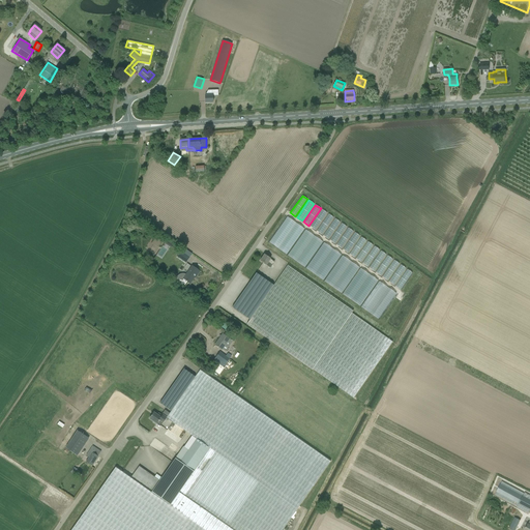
[(327,213),(322,209),(310,227),(315,230),(327,213)]
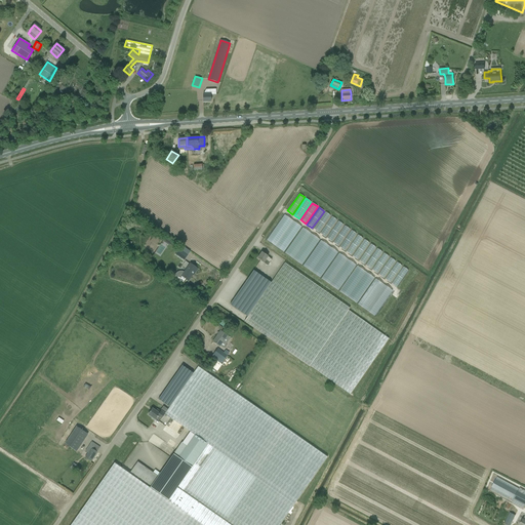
[(330,215),(325,212),(314,229),(319,233),(330,215)]
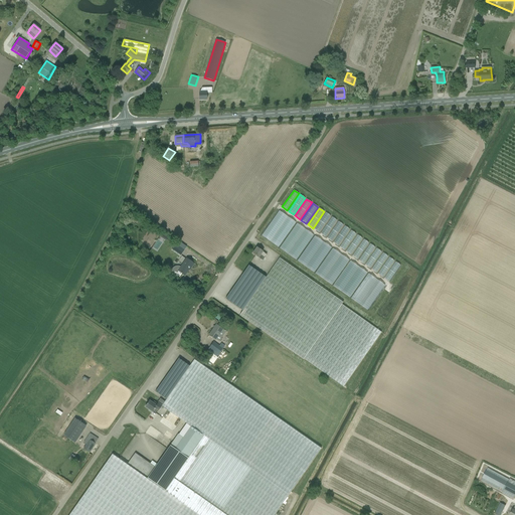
[(270,241),(288,216),(279,210),(262,235),(270,241)]
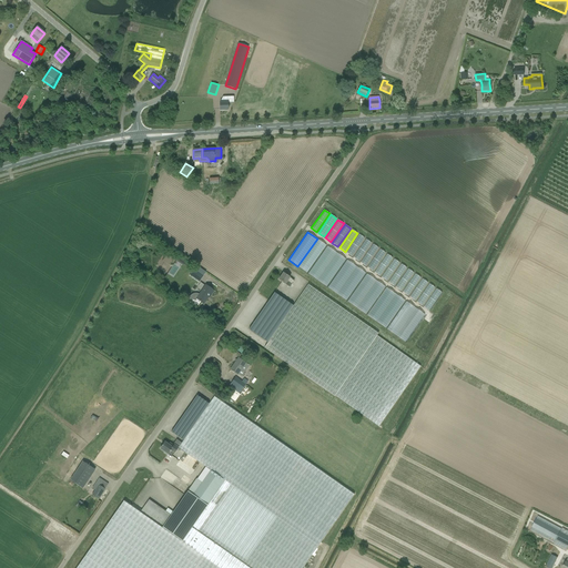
[(365,239),(358,234),(346,253),(352,256),(365,239)]
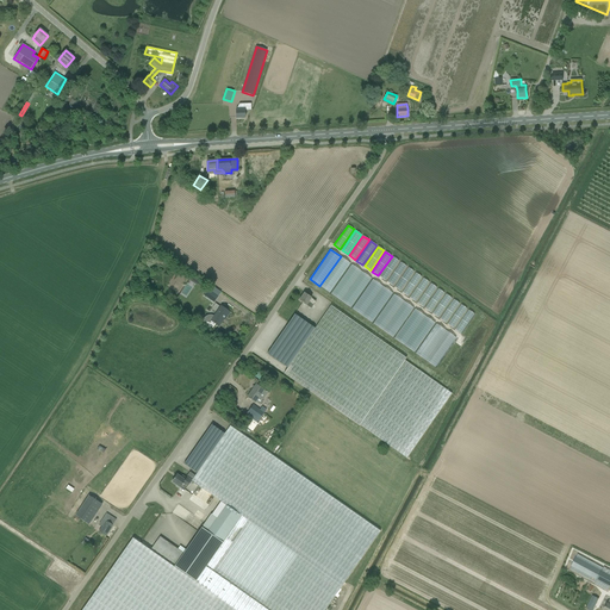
[(341,256),(319,286),(330,293),(350,263),(341,256)]
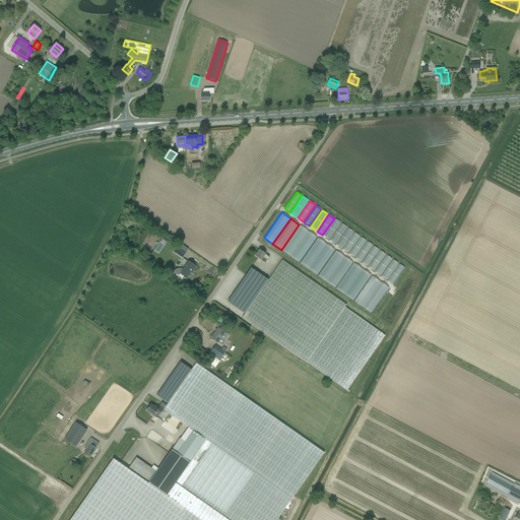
[(340,222),(335,219),(323,236),(328,240),(340,222)]
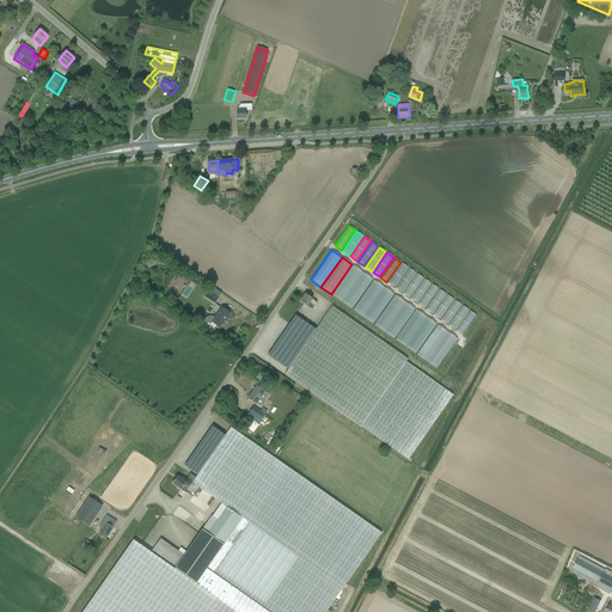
[(408,268),(402,263),(389,282),(395,287),(408,268)]
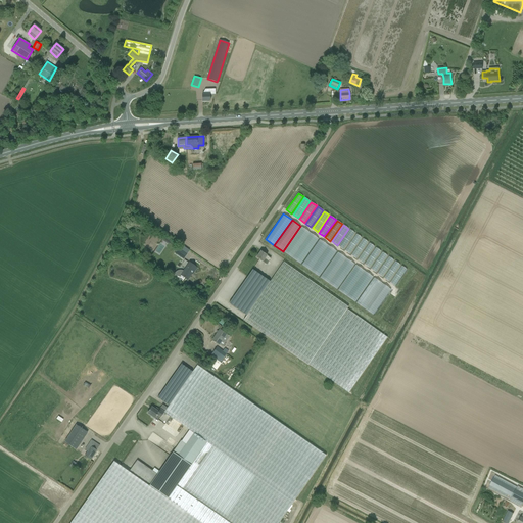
[(292,257),(310,233),(301,227),(284,251),(292,257)]
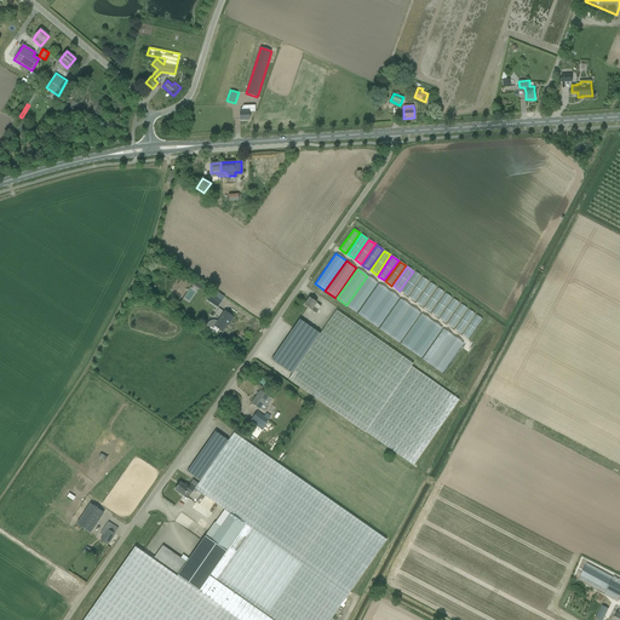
[(422,276),(414,271),(401,292),(407,296),(422,276)]
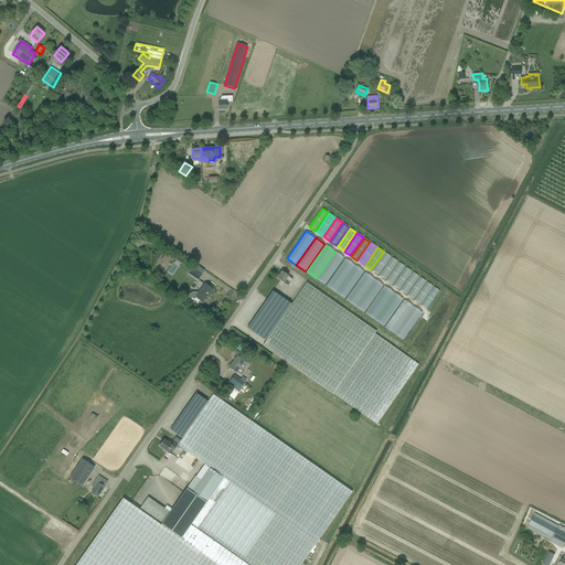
[(344,258),(334,252),(316,278),(324,285),(344,258)]
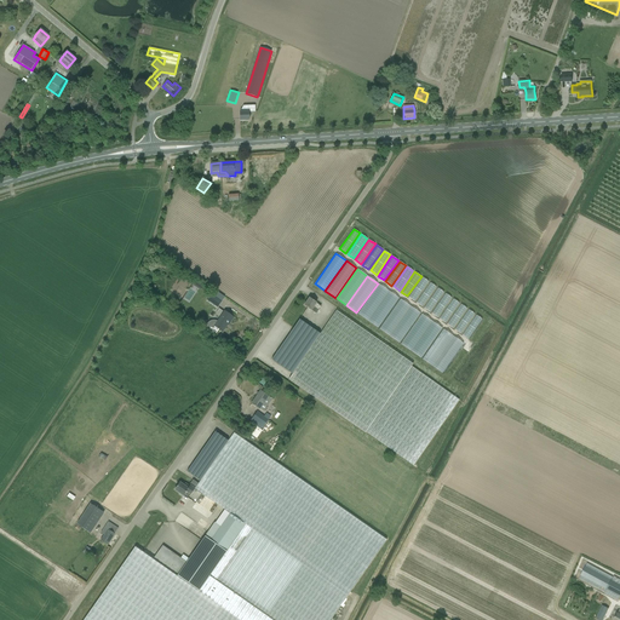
[(429,281),(423,277),(408,297),(414,302),(429,281)]
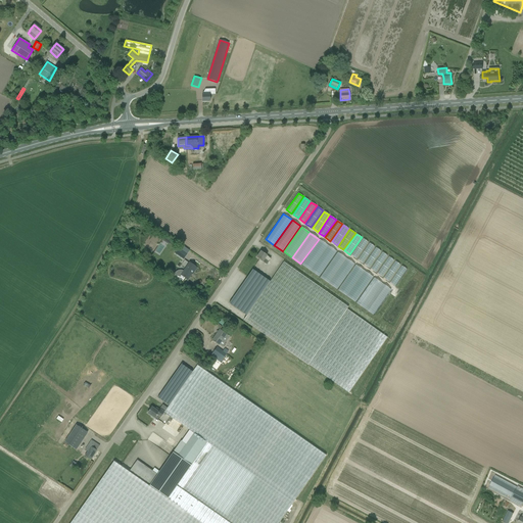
[(368,242),(363,238),(351,255),(357,258),(368,242)]
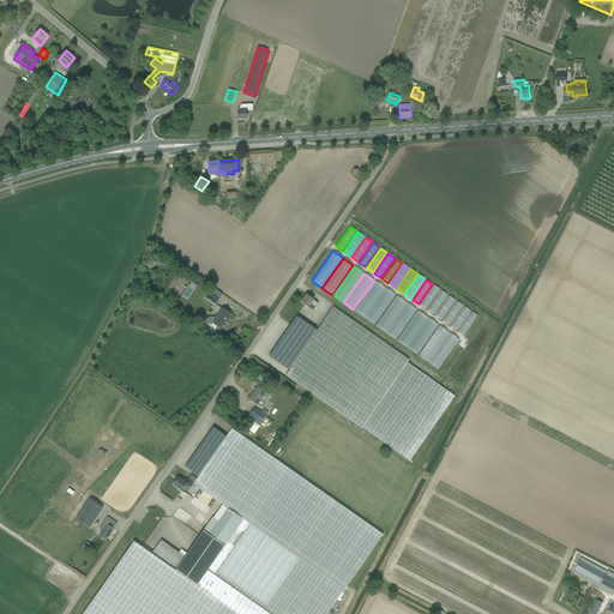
[(365,318),(385,288),(375,281),(355,311),(365,318)]
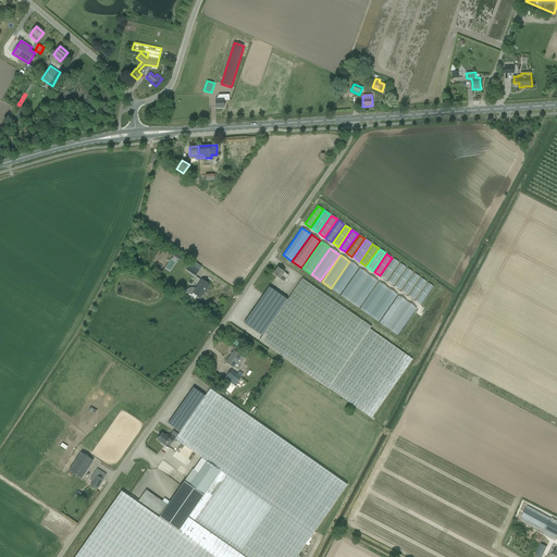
[(399,262),(393,259),(381,276),(386,281),(399,262)]
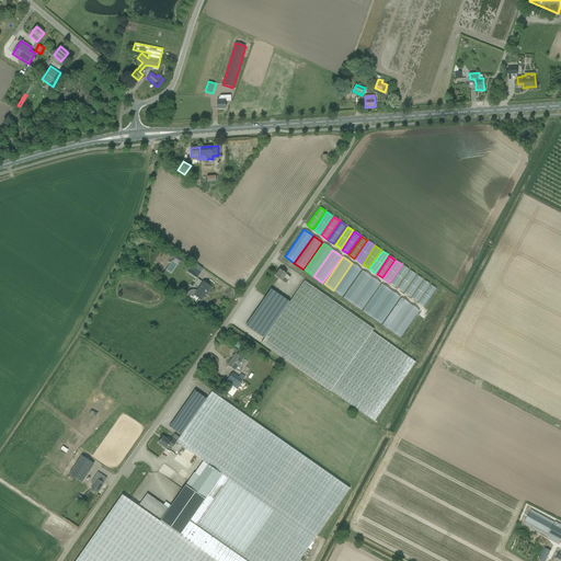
[(361,270),(352,263),(333,290),(342,297),(361,270)]
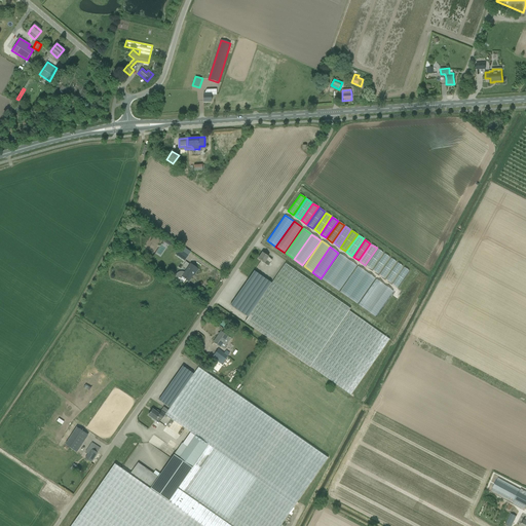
[(188,256),(184,253),(179,249),(175,254),(184,261),(188,256)]
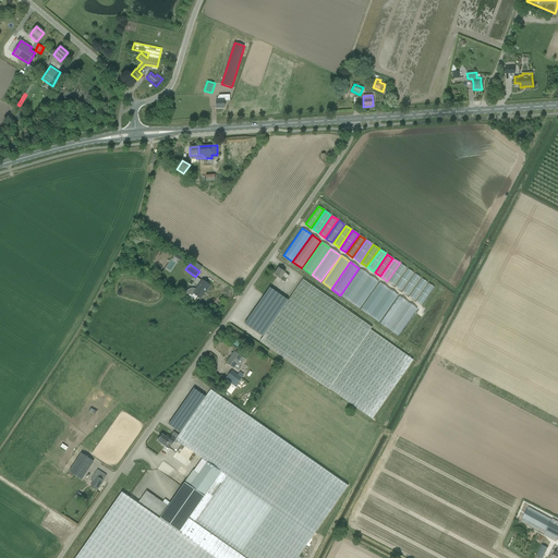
[(407,268),(401,264),(388,282),(393,286),(407,268)]
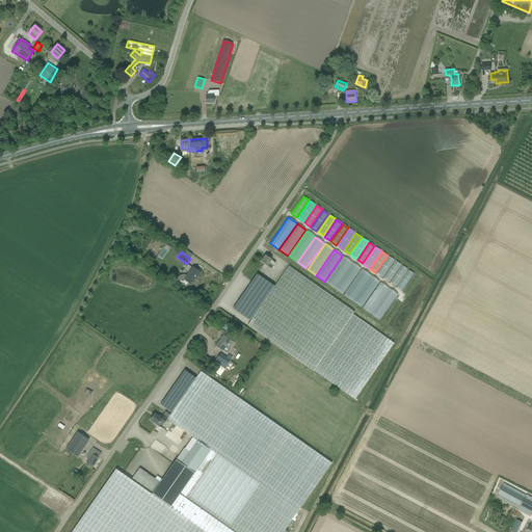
[(271,260),(265,256),(261,262),(271,269),(275,263),(271,260)]
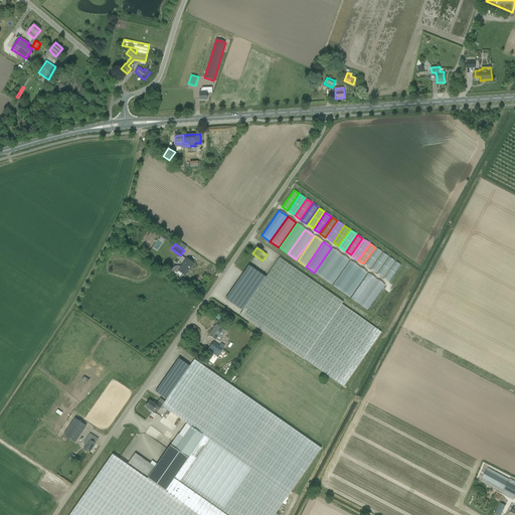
[(324,279),(341,254),(333,248),(315,273),(324,279)]
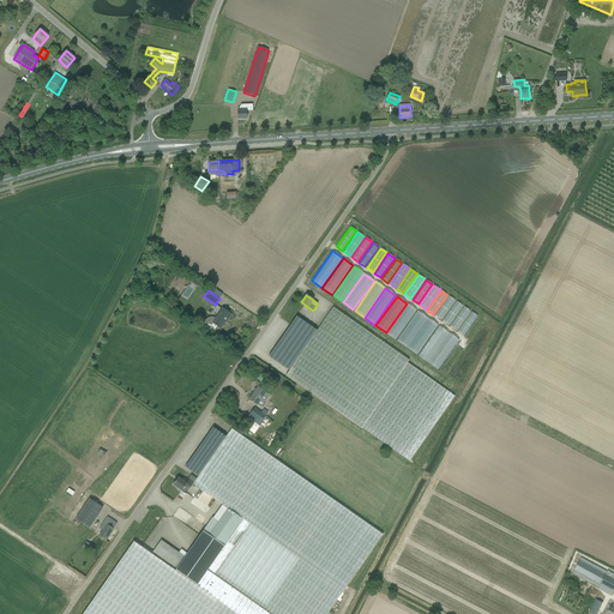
[(455,300),(449,296),(435,315),(441,320),(455,300)]
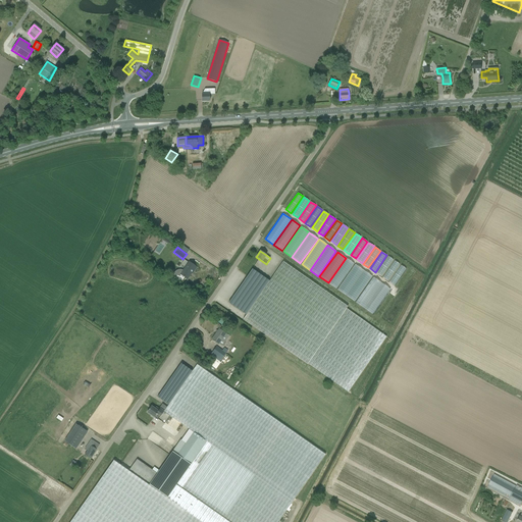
[(394,260),(387,256),(376,273),(381,276),(394,260)]
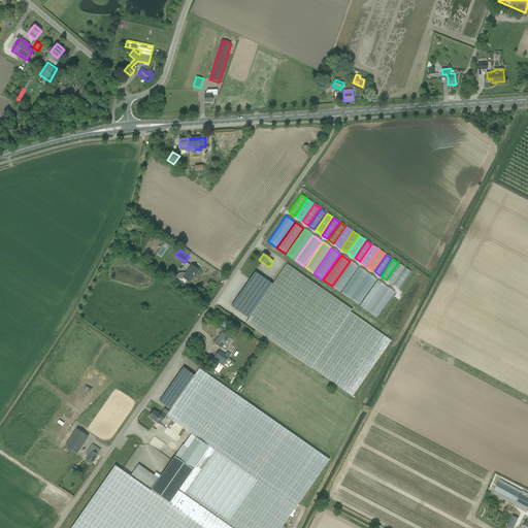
[(358,266),(350,261),(332,286),(340,292),(358,266)]
